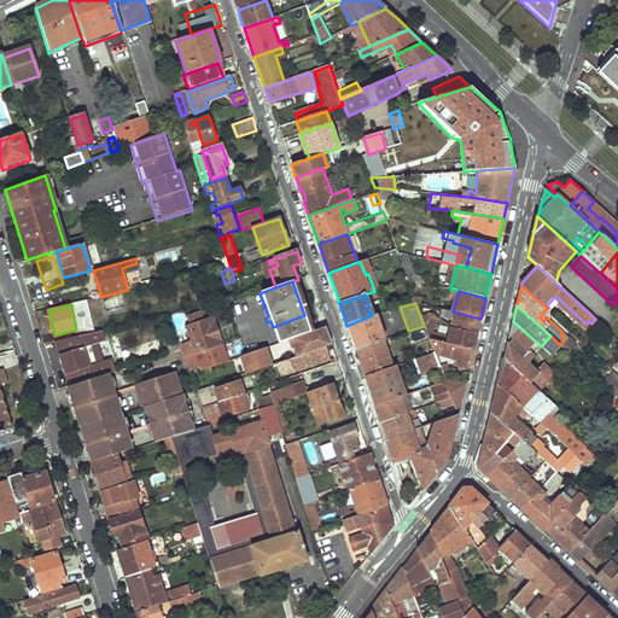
[(479,327),(481,319),(453,312),(442,309),(439,318),(453,320),(450,328),(477,334),(479,327)]
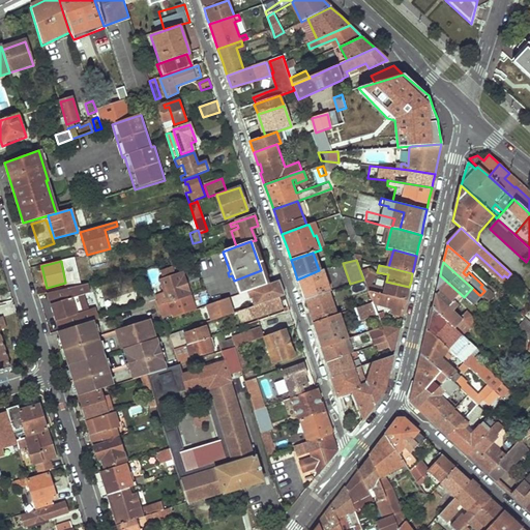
[(155,296),(158,306),(190,296),(182,273),(176,275),(173,266),(160,270),(164,280),(162,281),(166,293),(155,296)]
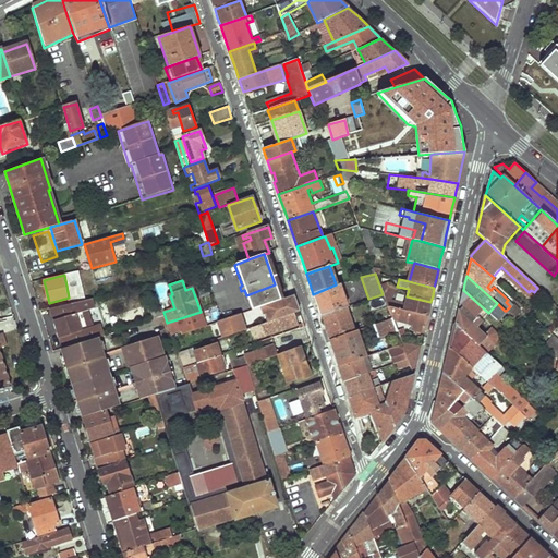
[(317,305),(322,317),(348,306),(339,283),(336,284),(313,294),(317,305)]
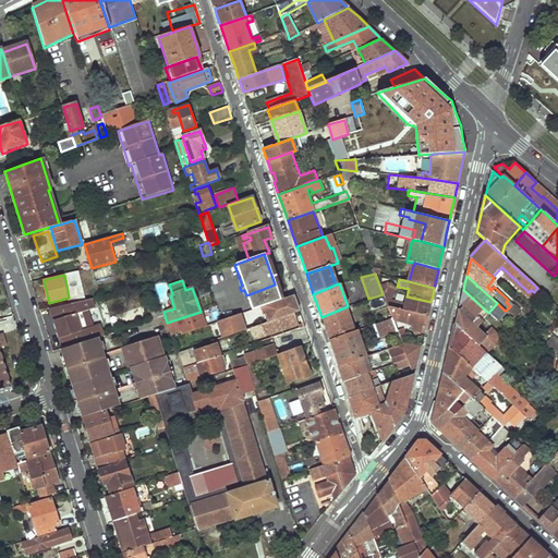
[(280,300),(275,284),(246,295),(251,310),(263,305),(280,300)]
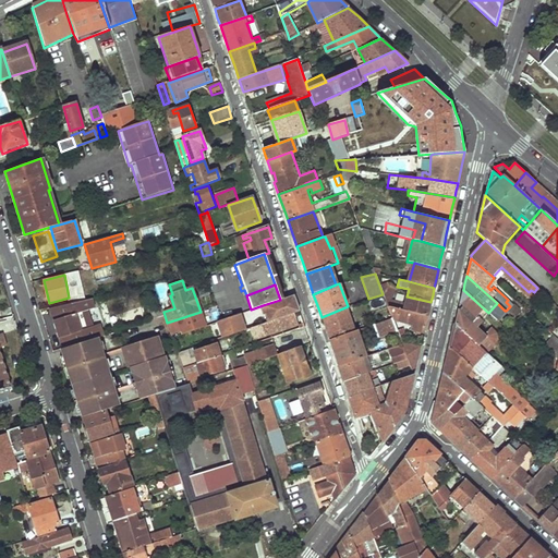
[(390,284),(383,294),(384,296),(385,294),(389,295),(395,288),(390,284)]
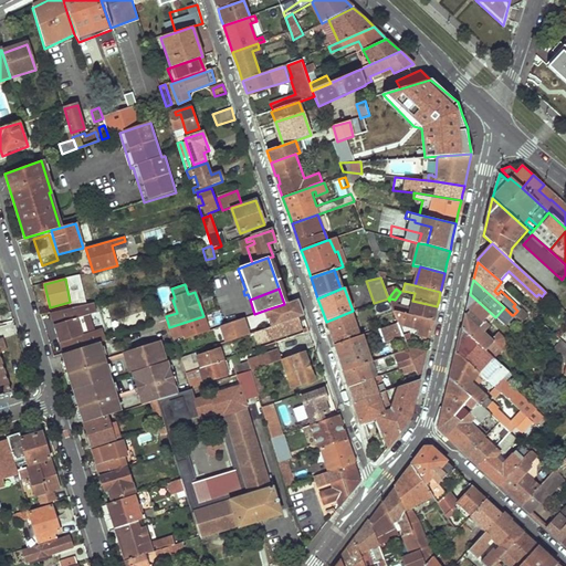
[(495,317),(470,294),(467,308),(475,316),(491,328),(499,321),(495,317)]
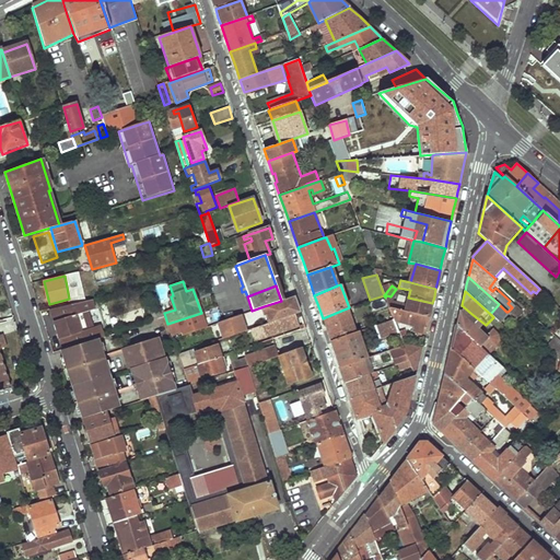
[(78,303),(92,300),(95,299),(93,293),(76,296),(78,303)]
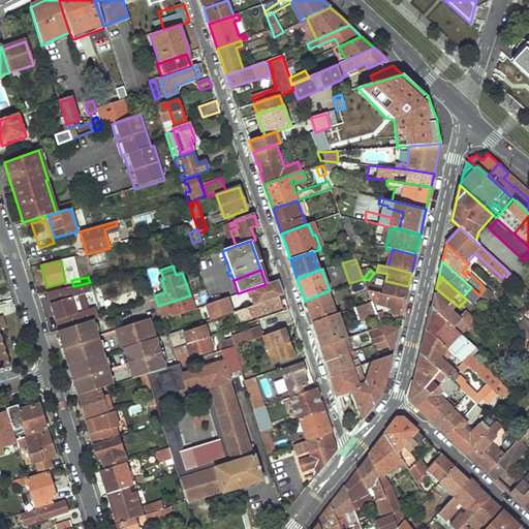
[(280,287),(278,279),(266,284),(249,289),(251,296),(239,300),(242,309),(279,297),(283,294),(280,287)]
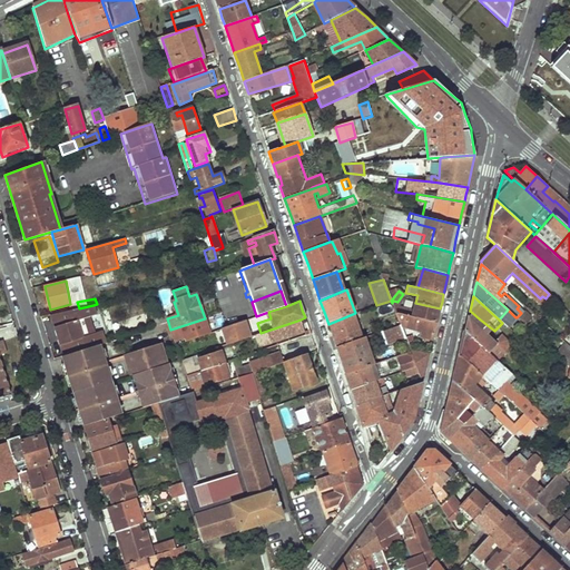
[(439,315),(440,308),(415,303),(413,312),(403,310),(402,314),(436,323),(439,315)]
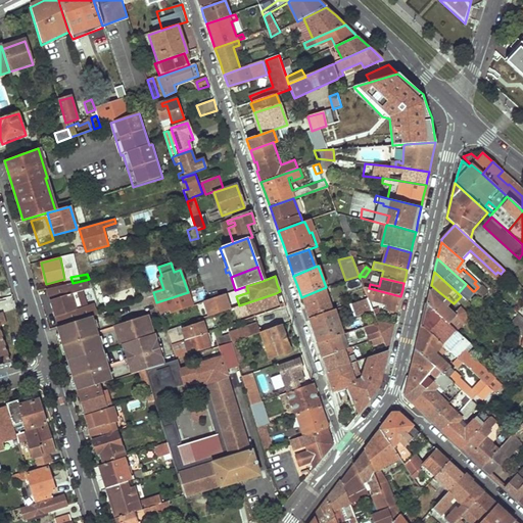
[(58,326),(90,316),(96,315),(93,304),(88,306),(83,288),(88,287),(86,280),(73,283),(46,288),(58,326)]
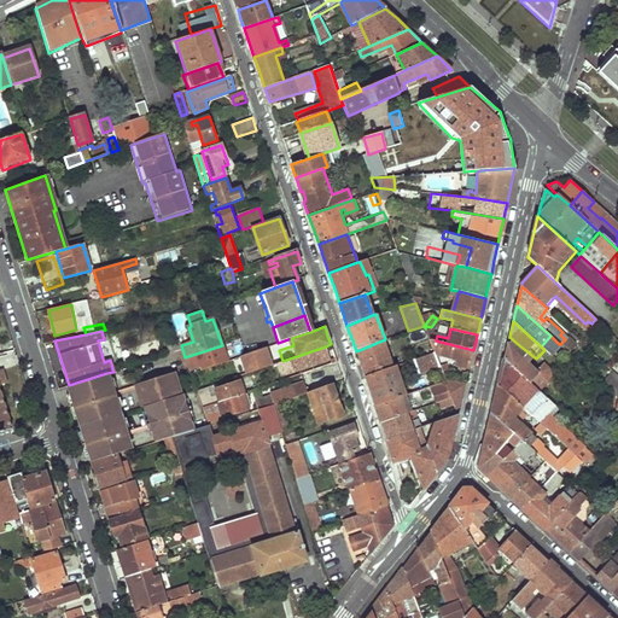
[(365,378),(394,368),(385,345),(392,343),(391,338),(385,339),(356,351),(361,366),(365,378)]
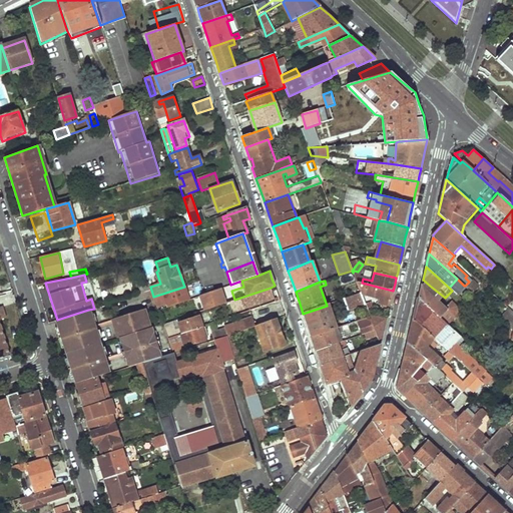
[(392,297),(393,291),(362,283),(356,282),(359,290),(360,293),(361,295),(378,299),(377,303),(390,306),(392,297)]
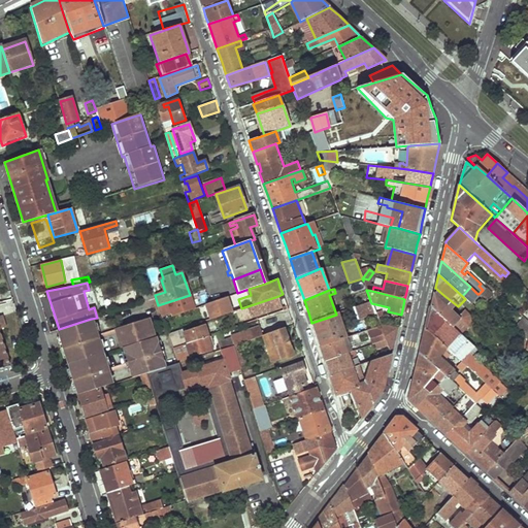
[(434,294),(430,307),(460,334),(468,326),(434,294)]
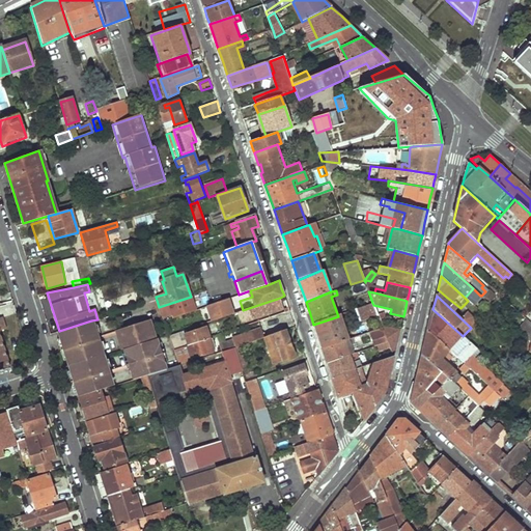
[(481,296),(480,296),(478,298),(480,299),(479,301),(486,307),(490,304),(481,296)]
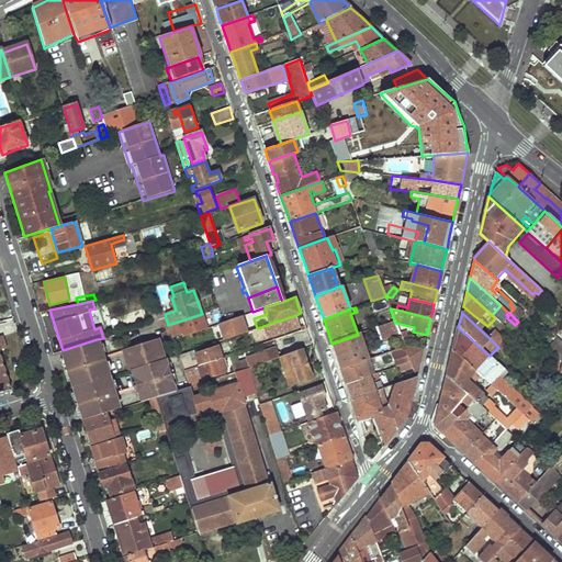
[(202,314),(168,325),(172,336),(182,332),(183,336),(206,328),(202,314)]
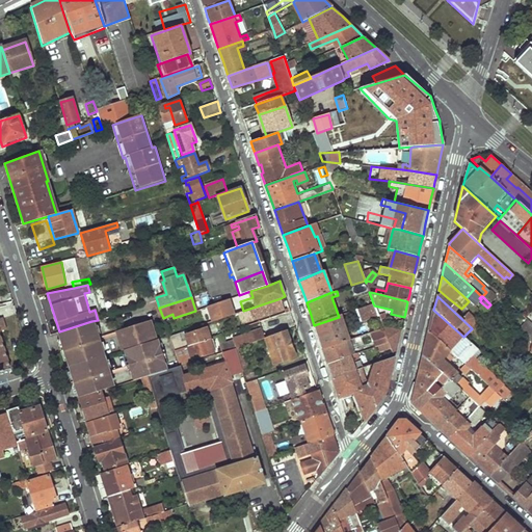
[(284,310),(281,298),(243,311),(237,313),(241,324),(284,310)]
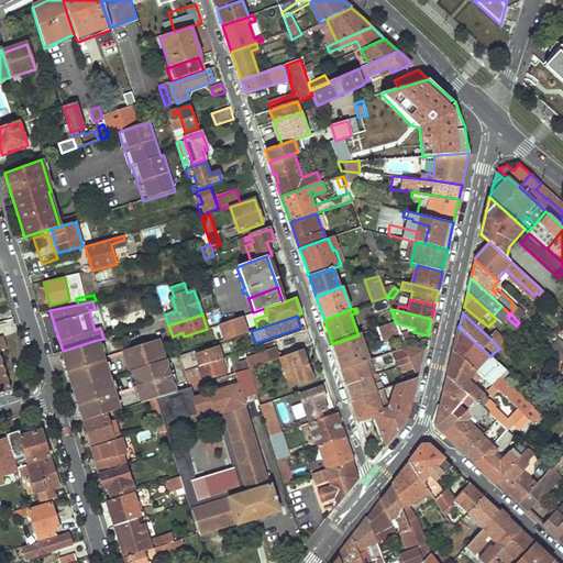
[(241,318),(214,327),(216,329),(219,328),(223,340),(245,332),(241,318)]
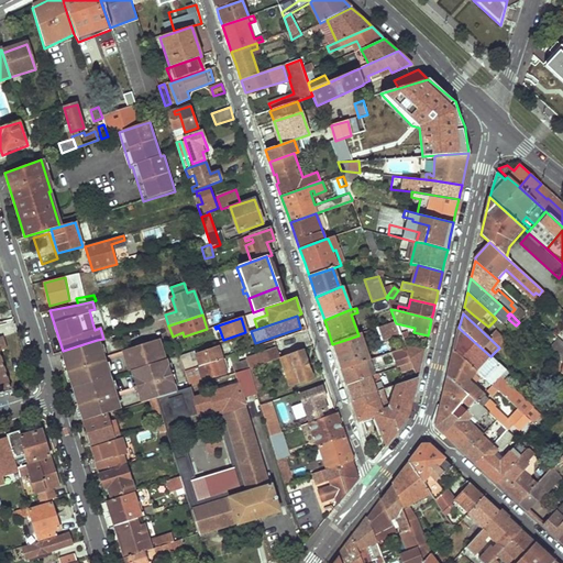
[(397,341),(401,339),(400,334),(396,323),(395,321),(385,326),(377,329),(382,342),(396,337),(397,341)]
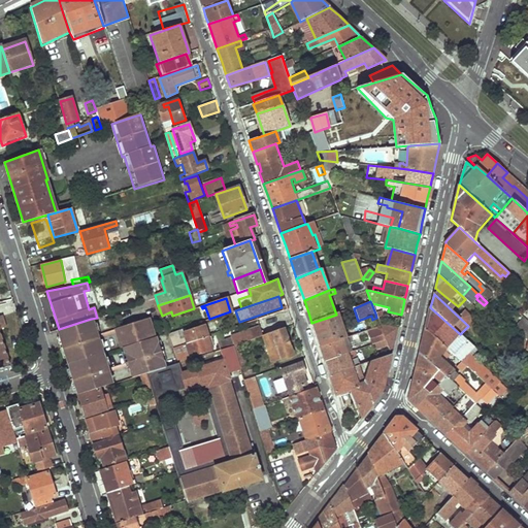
[(428,318),(426,329),(447,349),(494,392),(500,385),(498,383),(498,382),(467,353),(473,347),(460,334),(430,307),(428,318)]
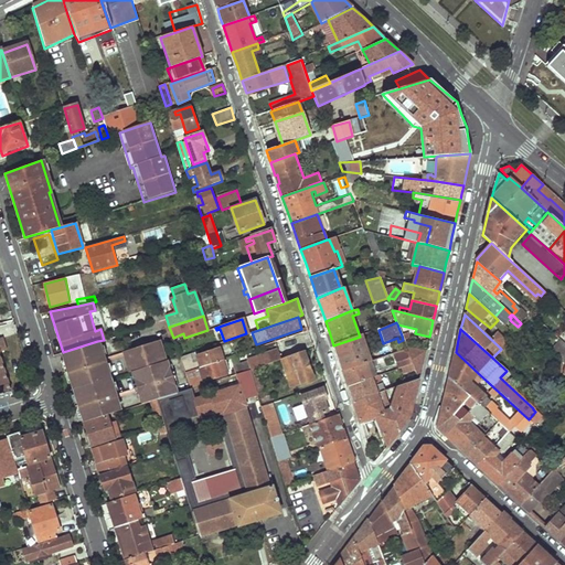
[(338,359),(343,372),(369,362),(372,362),(363,336),(360,337),(333,345),(338,359)]
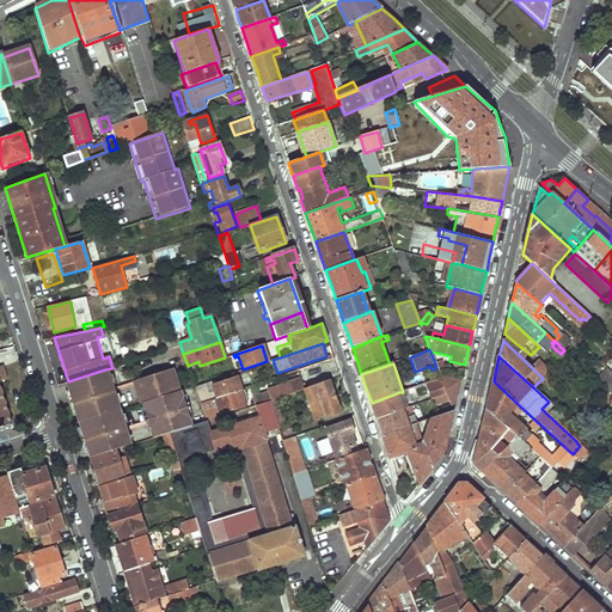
[(0,426),(10,423),(0,390),(0,381),(6,380),(2,365),(0,365),(0,426)]
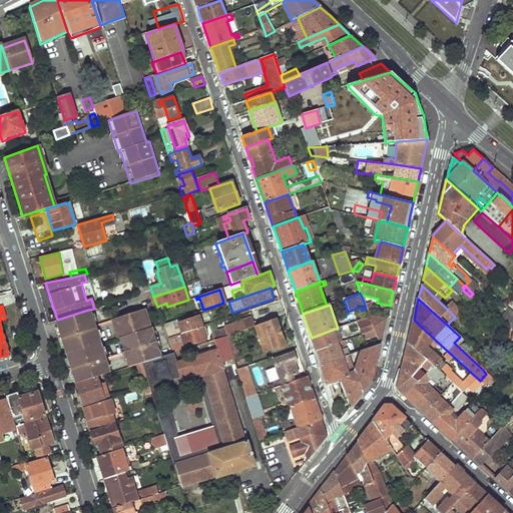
[(66,354),(98,343),(88,310),(57,320),(55,321),(60,337),(58,338),(59,341),(62,340),(66,354)]
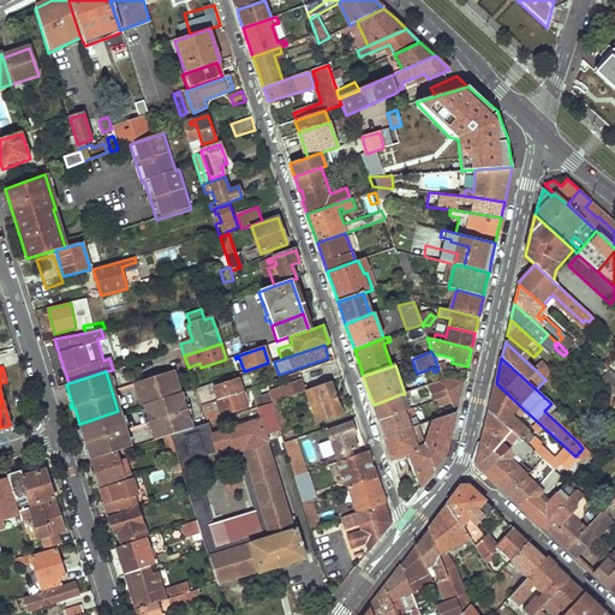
[(135,382),(142,404),(177,392),(169,371),(135,382)]
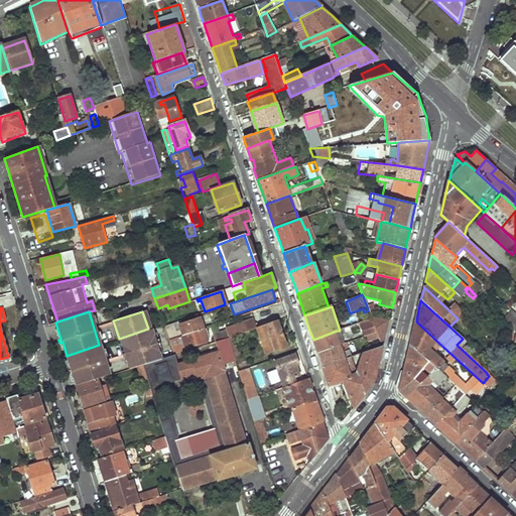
[(361,323),(371,319),(370,313),(343,324),(345,329),(361,323)]
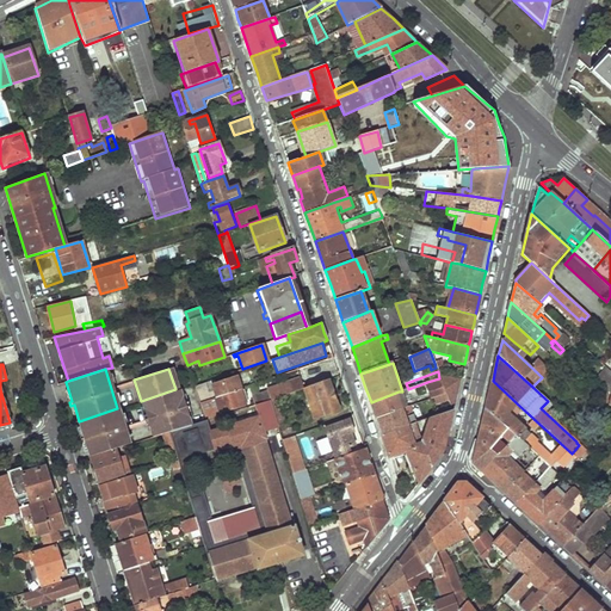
[(213,383),(216,396),(240,389),(236,376),(213,383)]
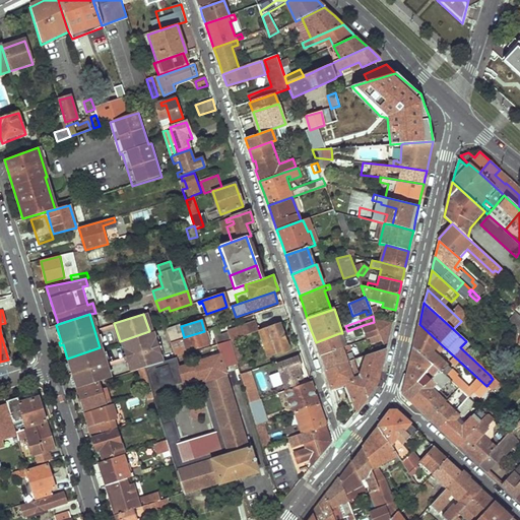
[(236,337),(258,329),(256,322),(228,331),(231,339),(236,337)]
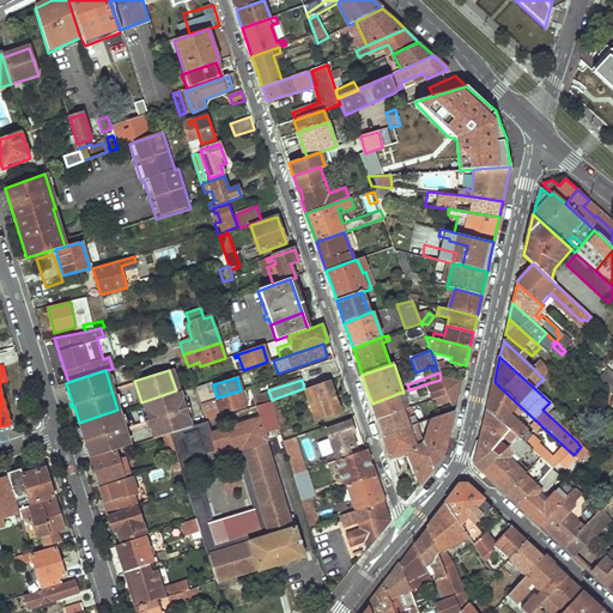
[(436,400),(448,395),(441,380),(429,383),(436,400)]
